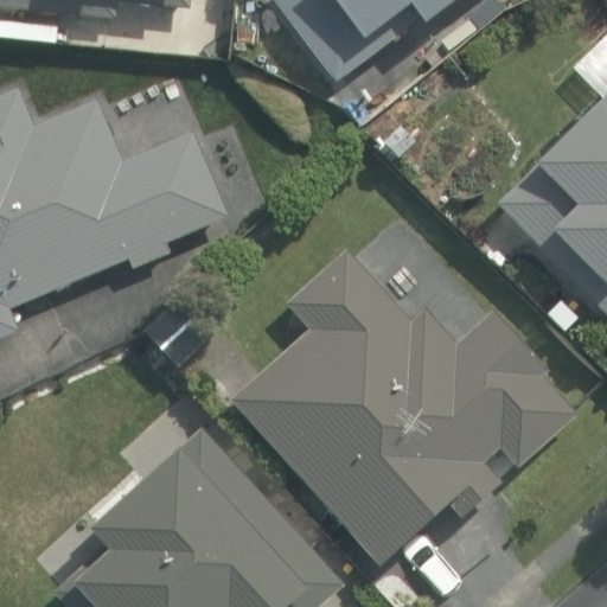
[(0,0),(0,7),(113,17),(114,1),(192,7),(192,0),(0,0)]
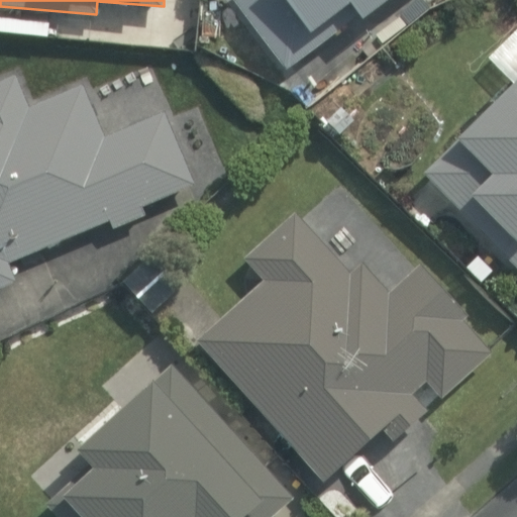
[(235,0),(284,70),(380,0),(235,0)]
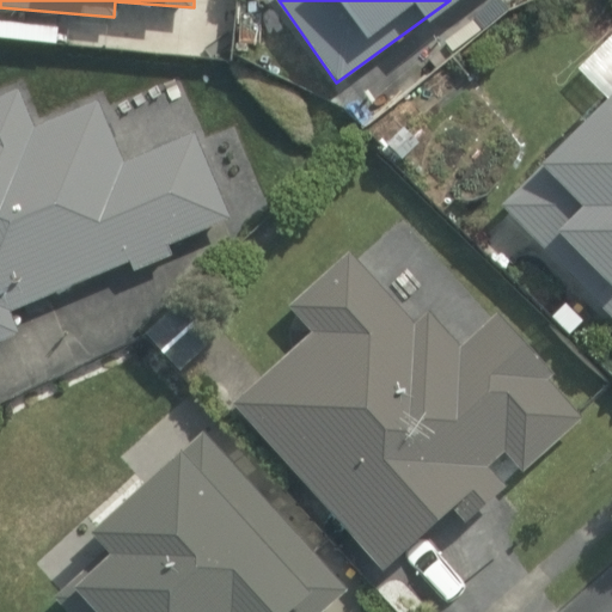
[(0,342),(18,335),(8,310),(128,262),(132,273),(173,256),(170,246),(228,222),(193,130),(118,160),(95,101),(31,126),(17,90),(0,96),(0,342)]
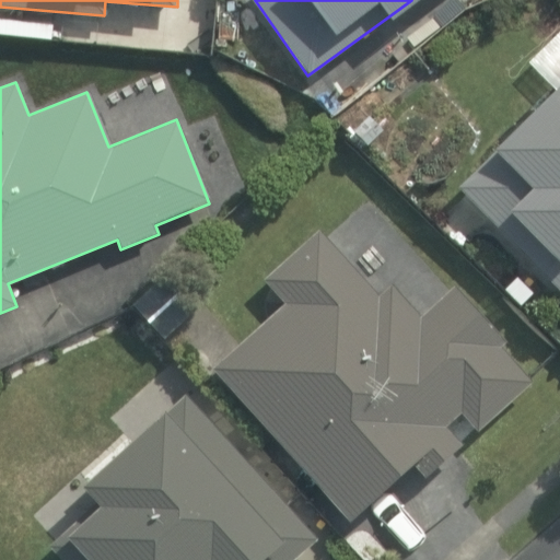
[(559,86),(458,187),(559,290),(559,86)]
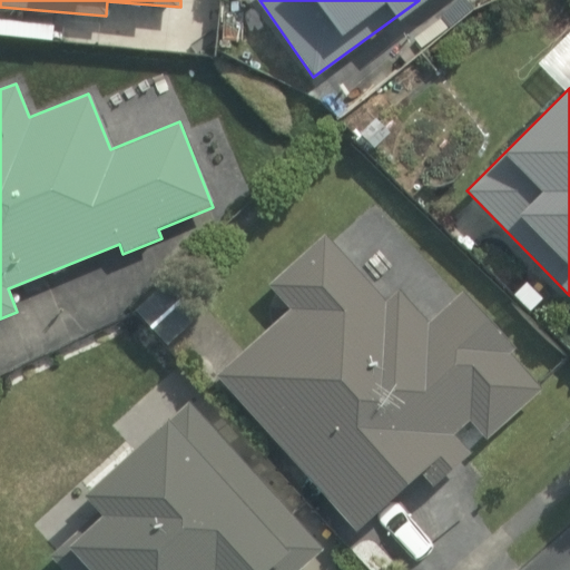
[(356,133),(371,147),(387,134),(376,117),(356,133)]
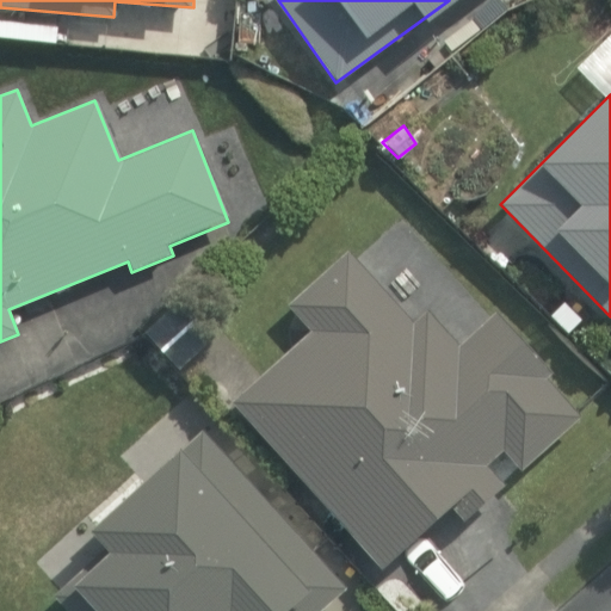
[(309,333),(232,403),(382,572),(448,512),(461,526),(501,489),(482,467),(500,451),(519,473),(582,415),(545,375),(551,369),(500,312),(458,347),(427,313),(413,326),(346,251),(285,306),(309,333)]
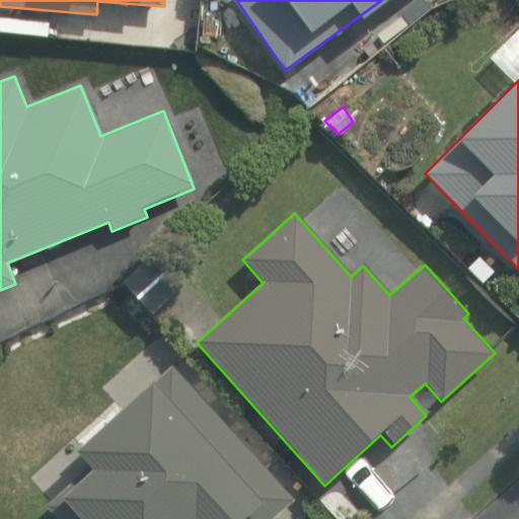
[(464,266),(482,284),(495,270),(477,254),(464,266)]
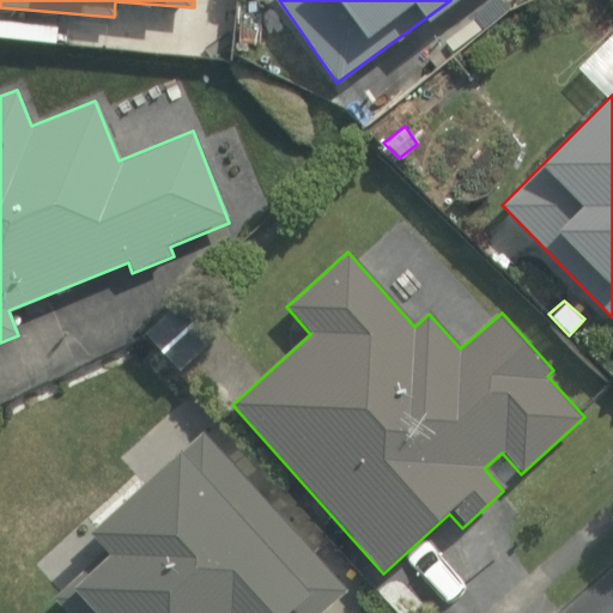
[(326,612),(350,592),(202,431),(89,536),(109,558),(58,605),(65,612),(326,612)]
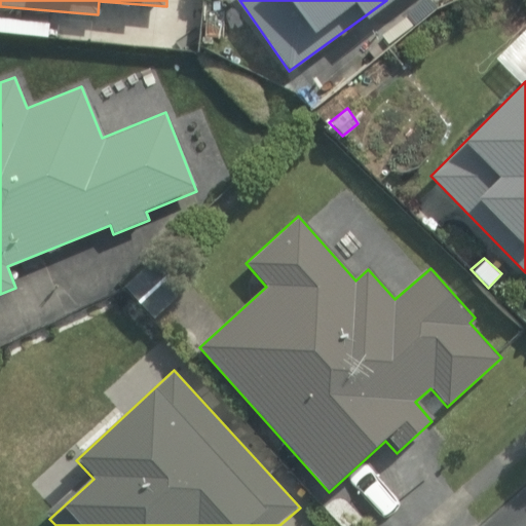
All buildings are outlined.
